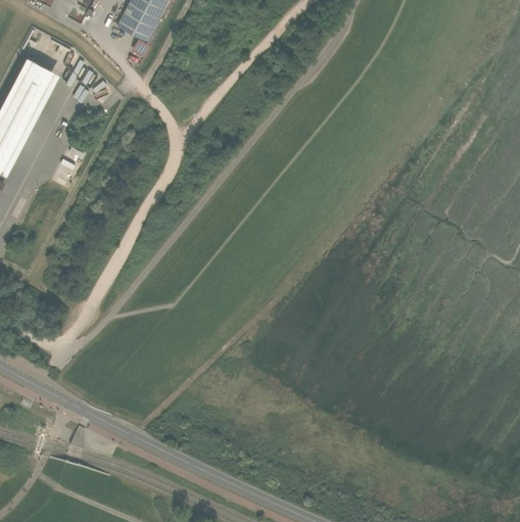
[(130,0),(116,27),(152,45),(175,0),(130,0)]
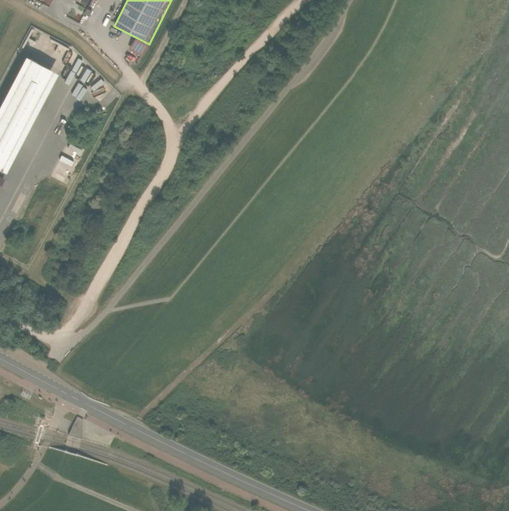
[(72,11),(72,9),(86,15),(89,9),(81,5),(81,6),(70,1),(67,9),(72,11)]
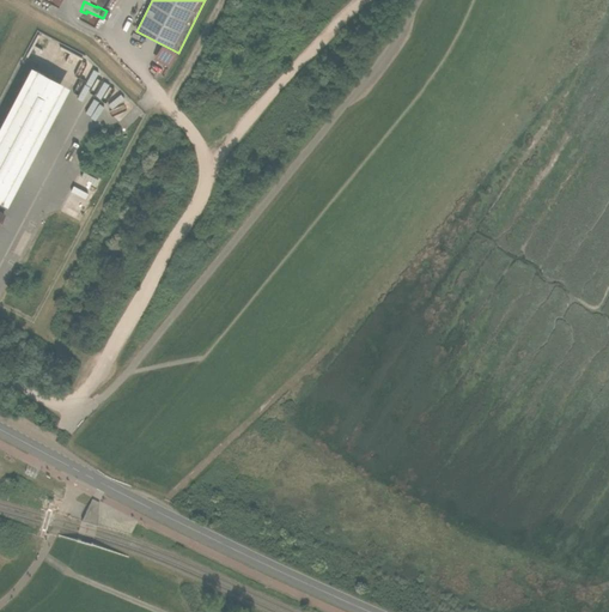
[(69,89),(32,70),(0,129),(0,204),(7,207),(69,89)]
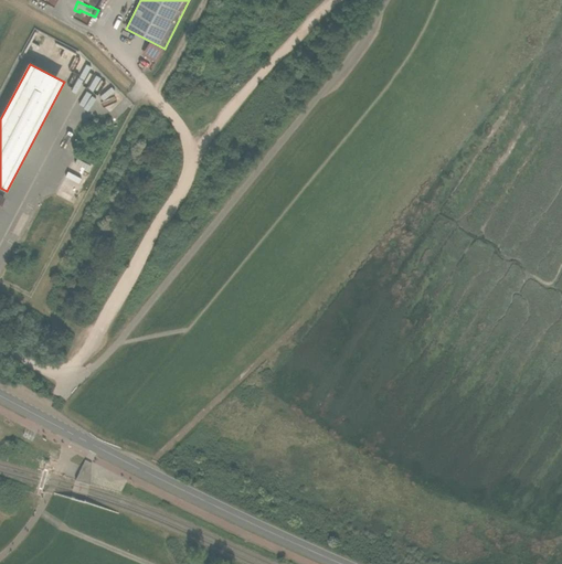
[(81,80),(109,109),(122,97),(93,67),(81,80)]
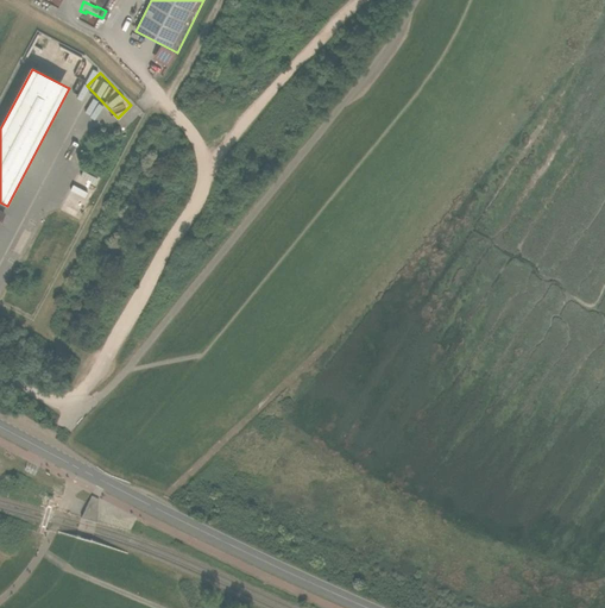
[(56,207),(71,215),(74,211),(60,202),(56,207)]
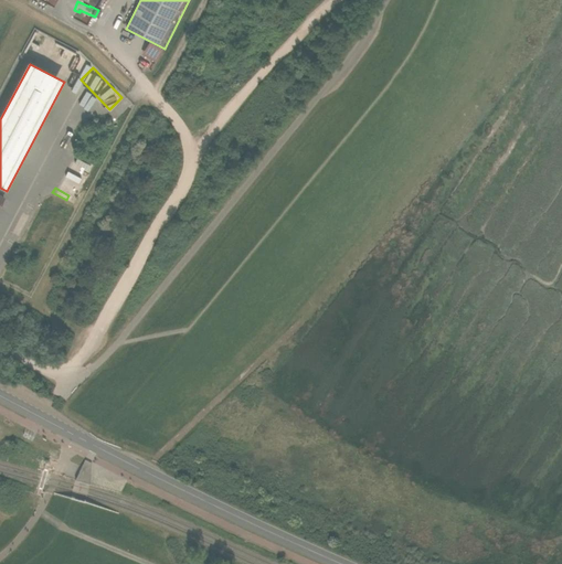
[(72,480),(88,485),(88,465),(81,460),(72,480)]
